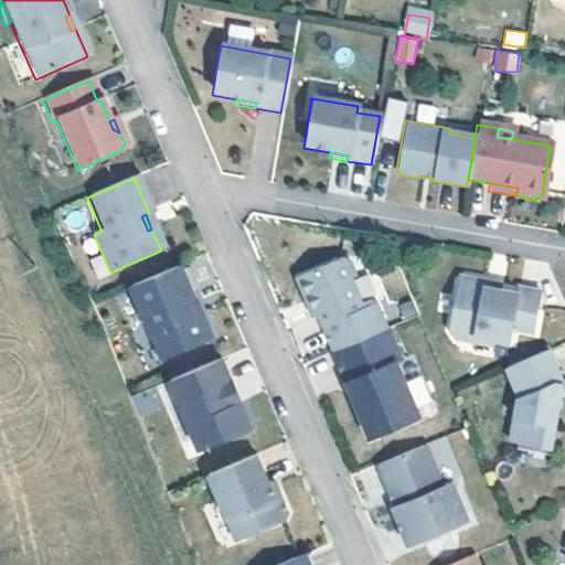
[(330,355),(383,332),(372,306),(366,304),(358,307),(348,281),(352,279),(345,264),(339,262),(292,281),(304,306),(308,304),(315,317),(330,355)]
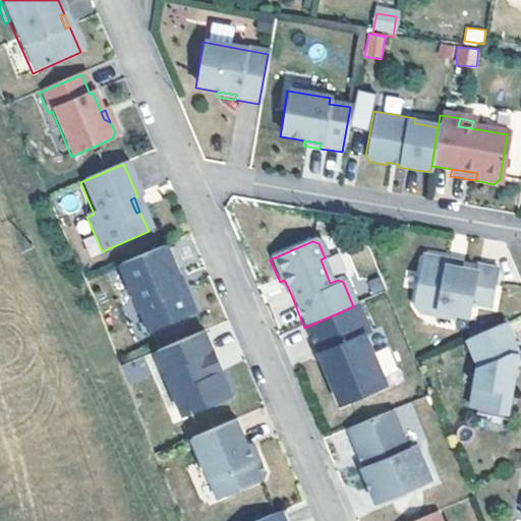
[(168,242),(121,263),(140,306),(142,305),(153,330),(197,310),(188,289),(181,286),(178,281),(181,274),(168,242)]
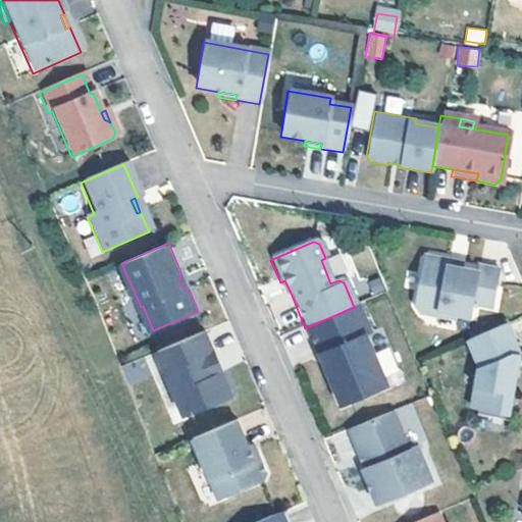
[(438,262),(425,260),(420,264),(412,310),(455,317),(468,319),(470,307),(489,310),(497,272),(475,269),(475,274),(459,271),(442,268),(438,262)]
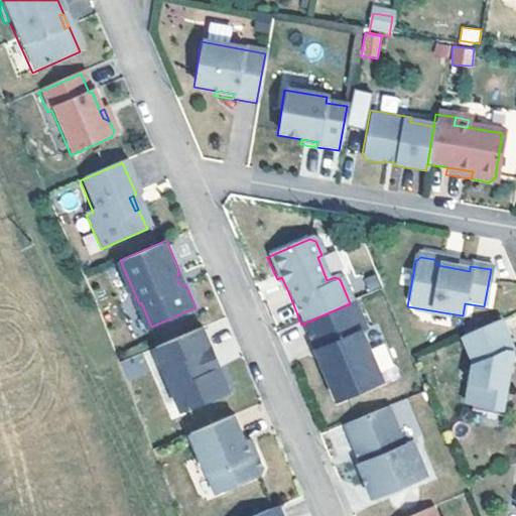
[(454,268),(455,263),(433,259),(437,265),(454,268)]
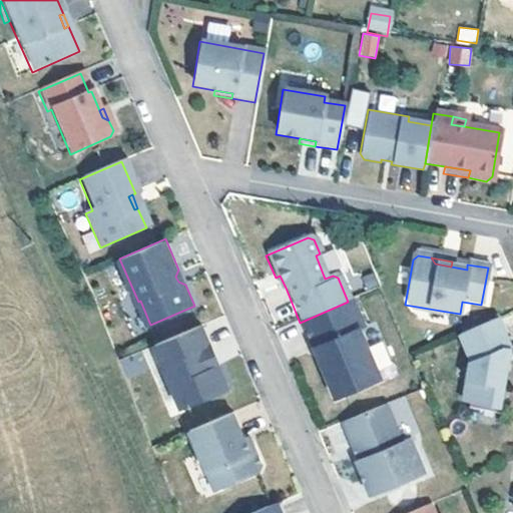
[(185,285),(178,270),(175,277),(178,282),(185,285)]
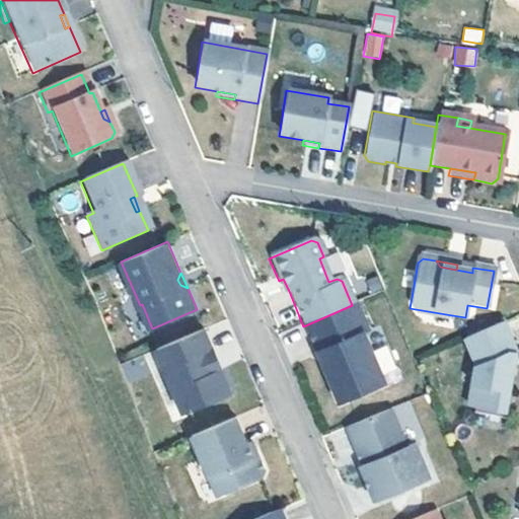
[(283,279),(279,281),(284,293),(289,291),(283,279)]
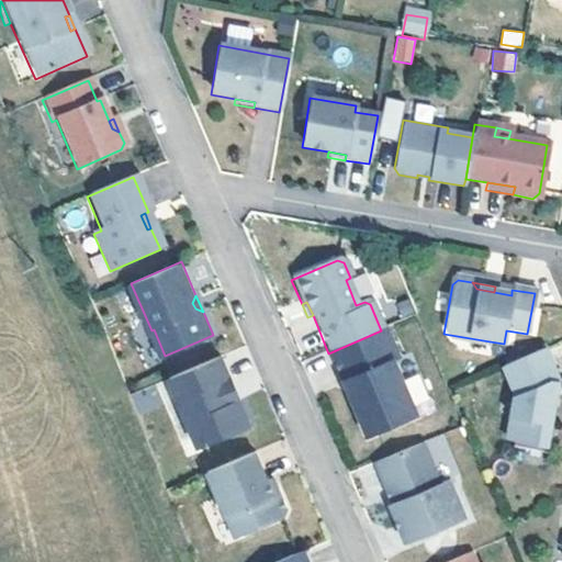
[(328,353),(327,353),(340,385),(346,382),(355,402),(349,404),(363,439),(414,418),(391,363),(396,361),(383,330),(381,330),(328,353)]
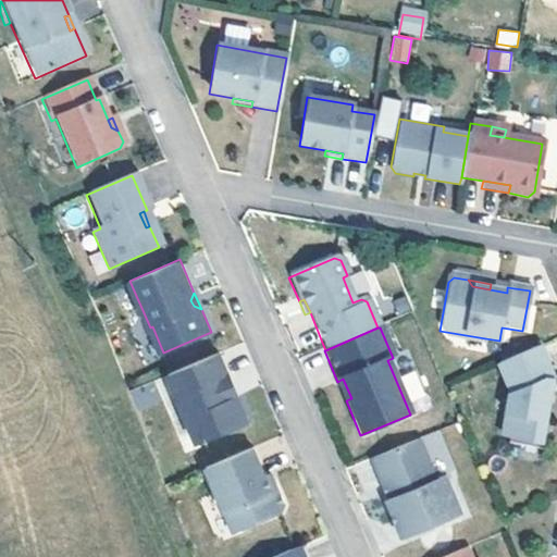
[(485,338),(440,331),(444,336),(484,344),(485,338)]
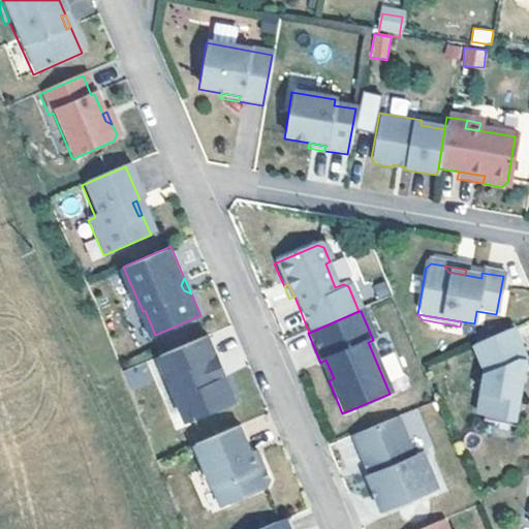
[(473,416),(511,423),(520,382),(514,381),(518,360),(524,361),(510,331),(470,347),(481,374),(473,416)]
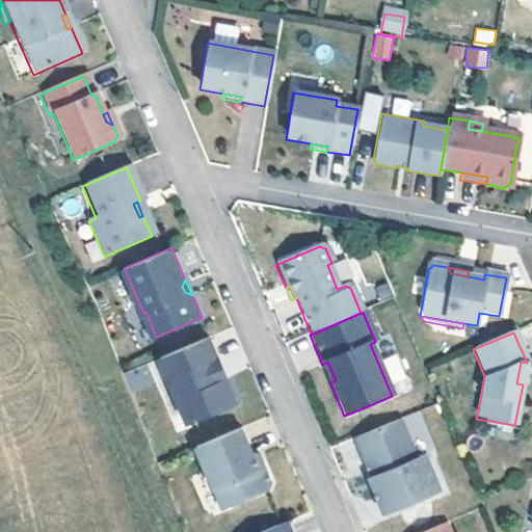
[(210,336),(161,356),(188,421),(237,400),(227,376),(221,378),(213,357),(218,356),(210,336)]
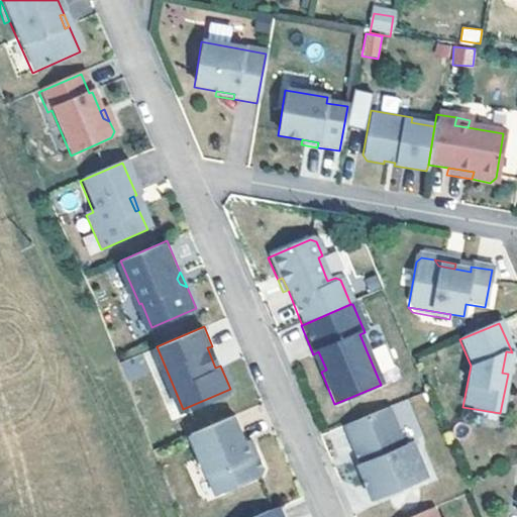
[(220,366),(212,346),(207,347),(215,368),(220,366)]
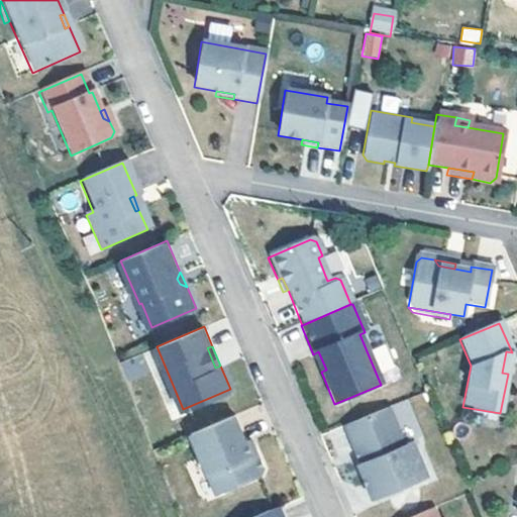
[(318,351),(313,354),(321,372),(326,370),(318,351)]
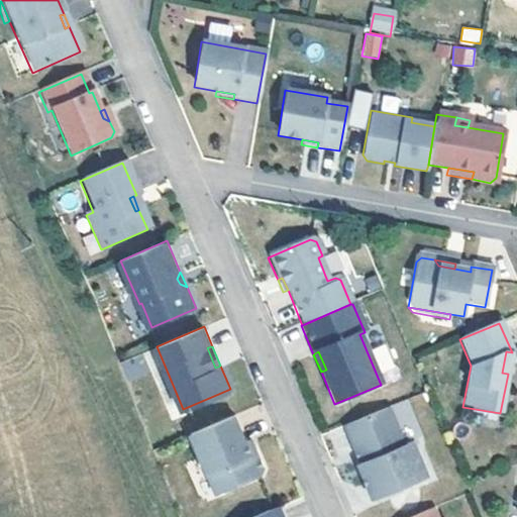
[(508,374),(512,352),(506,351),(502,373),(508,374)]
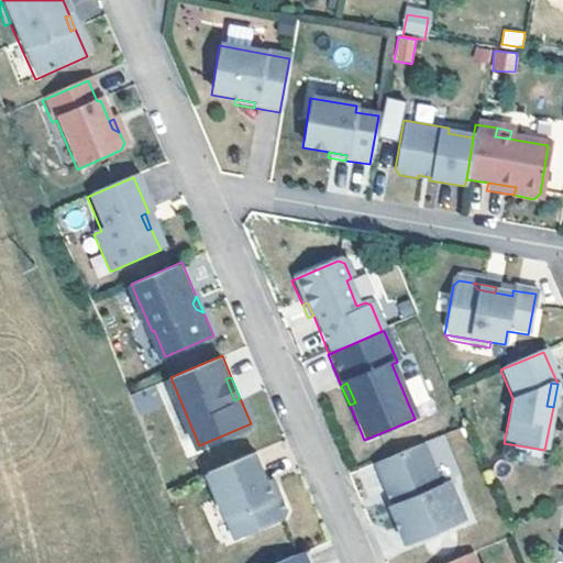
[(420,446),(372,466),(382,488),(388,492),(395,505),(389,507),(387,508),(404,548),(463,522),(446,483),(438,487),(420,446)]
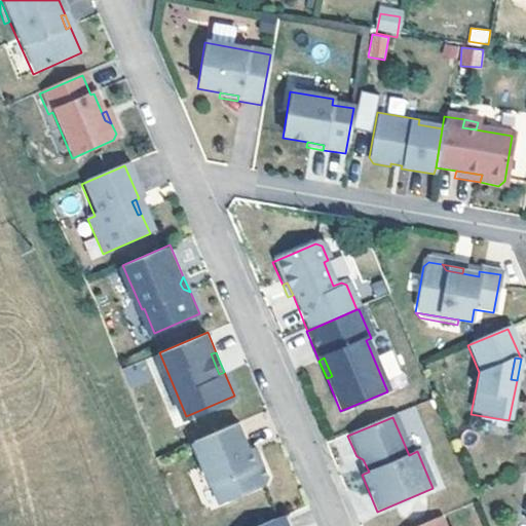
[(251,449),(239,422),(195,441),(221,502),(265,483),(268,476),(264,465),(257,463),(251,449)]
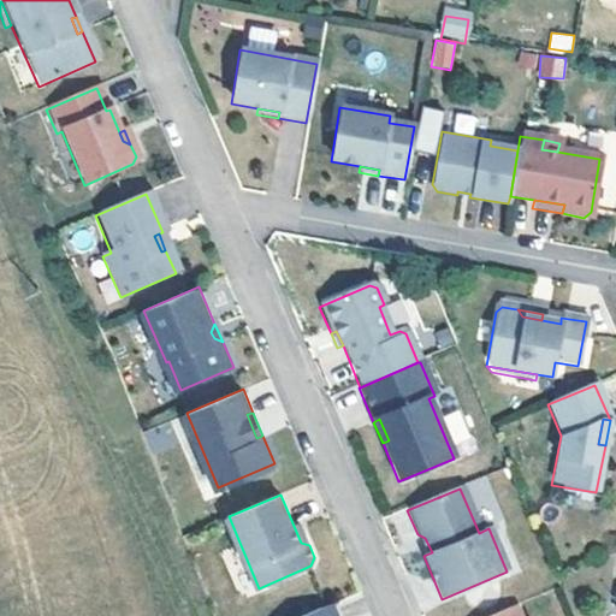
[(309,545),(300,522),(294,526),(301,543),(309,545)]
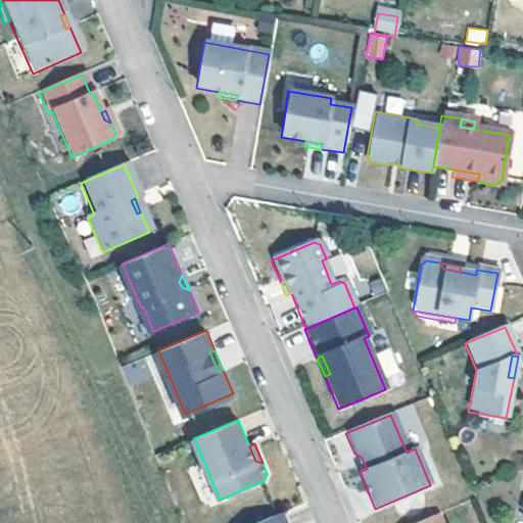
[(361,457),(354,454),(362,471),(367,469),(361,457)]
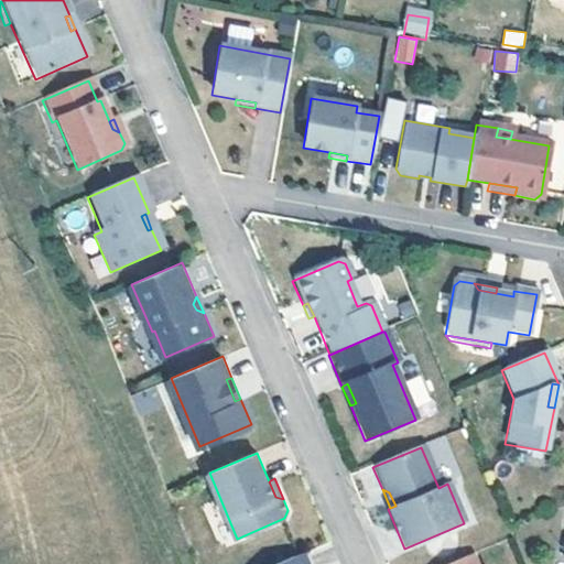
[(310,563),(305,552),(275,563),(310,563)]
